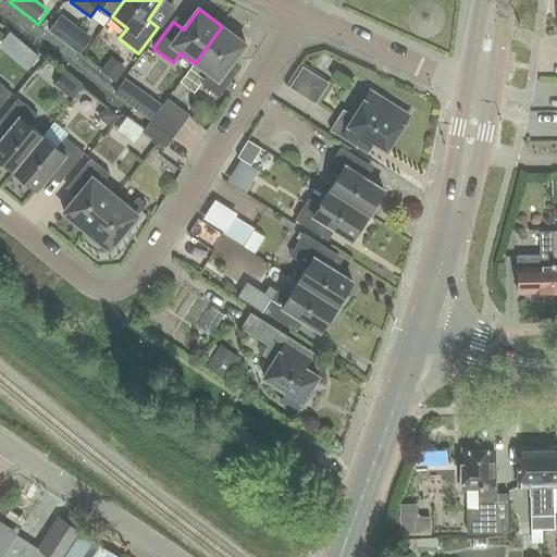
[(57,41),(64,31),(54,23),(46,34),(57,41)]
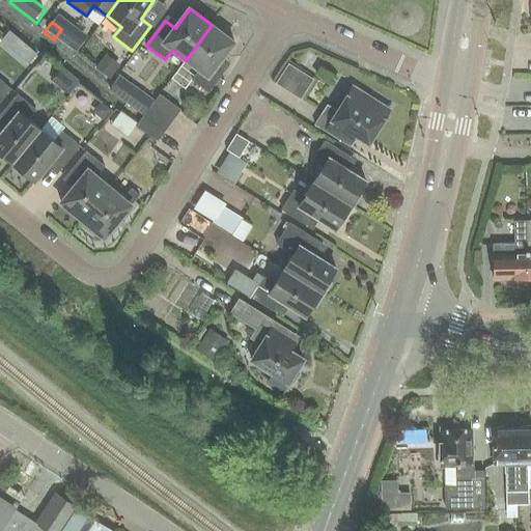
[(208,92),(224,72),(217,65),(234,43),(232,40),(212,25),(186,60),(199,71),(192,80),(208,92)]
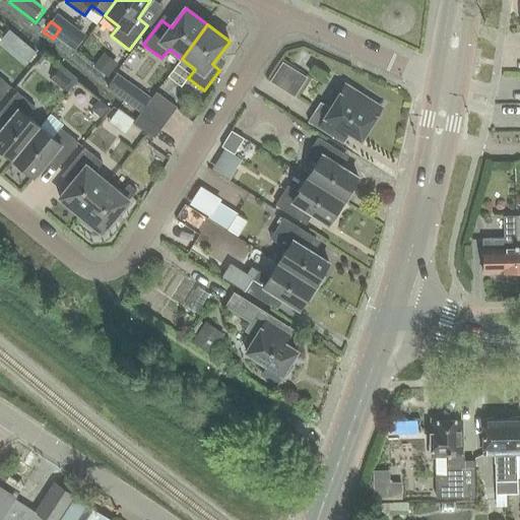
[(26,44),(15,56),(28,68),(40,55),(26,44)]
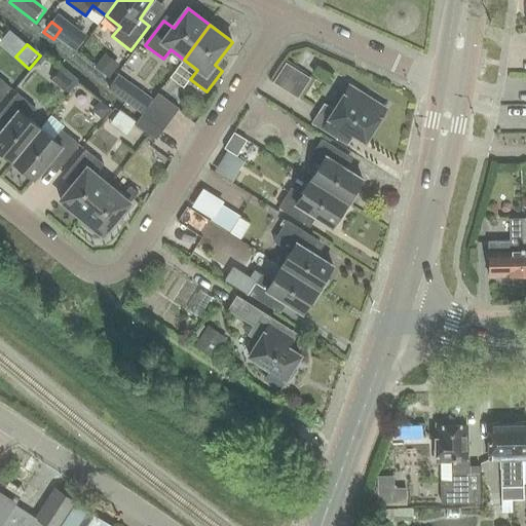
[(105,53),(96,67),(109,77),(119,64),(105,53)]
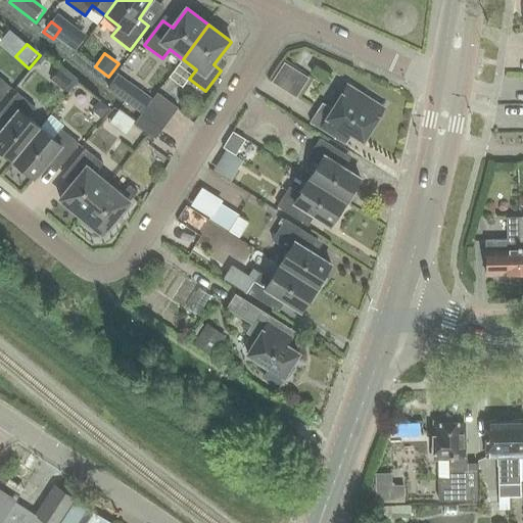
[(61,66),(59,69),(73,80),(63,91),(66,93),(78,79),(61,66)]
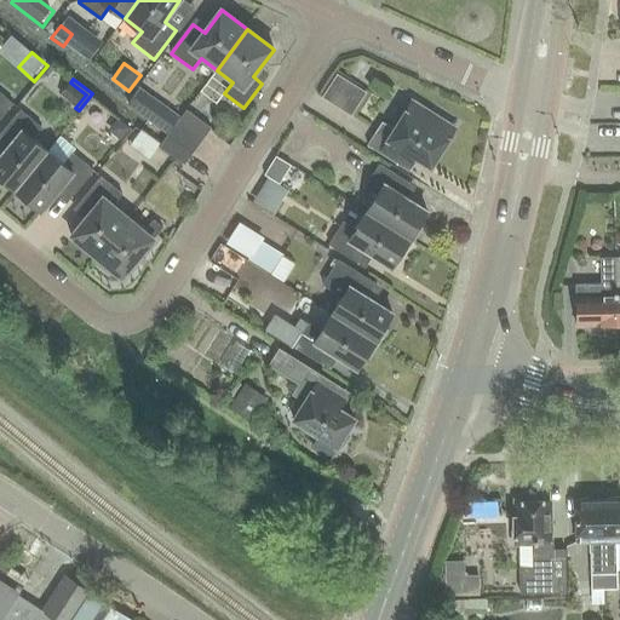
[(168,135),(178,120),(137,90),(126,104),(168,135)]
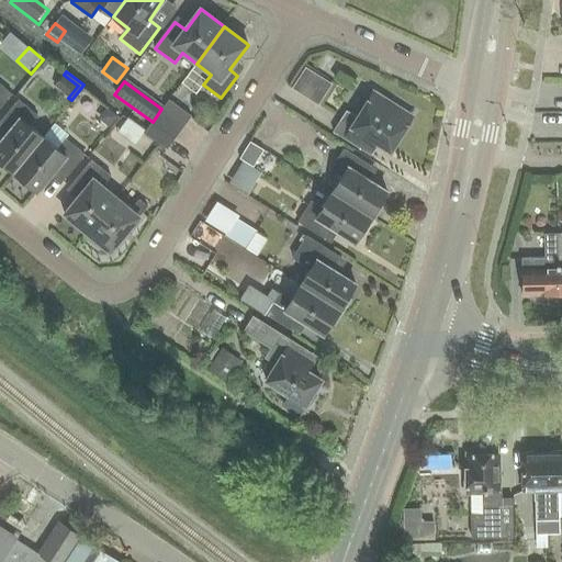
[(0,109),(12,94),(0,85),(0,109)]
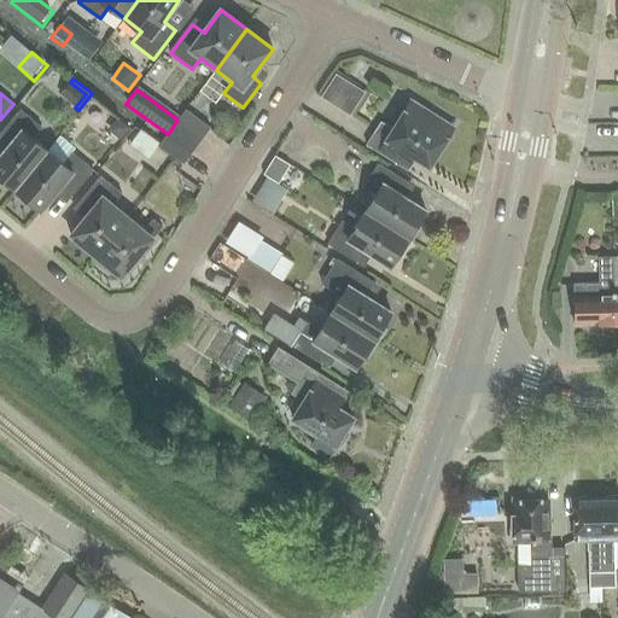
[(410,101),(392,130),(380,123),(367,145),(394,163),(401,151),(430,169),(454,129),(410,101)]
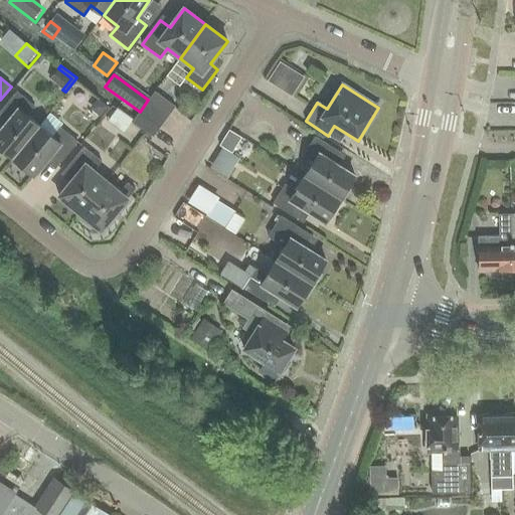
[(0,117),(7,123),(0,131),(0,147),(13,159),(40,126),(27,116),(35,107),(17,92),(0,113),(0,117)]
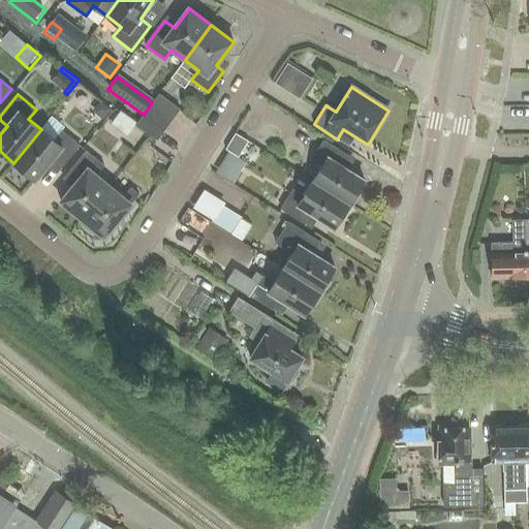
[(151,105),(172,121),(180,110),(159,94),(151,105)]
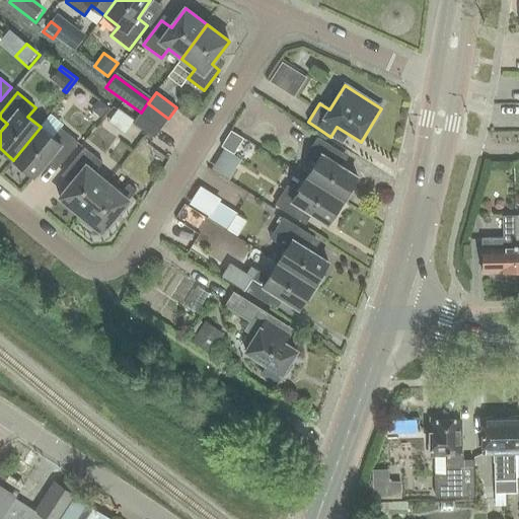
[(98,99),(90,109),(100,118),(108,107),(98,99)]
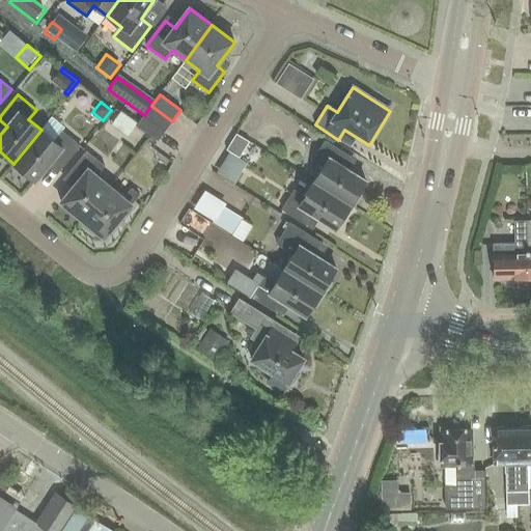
[(165,131),(172,121),(151,106),(144,116),(165,131)]
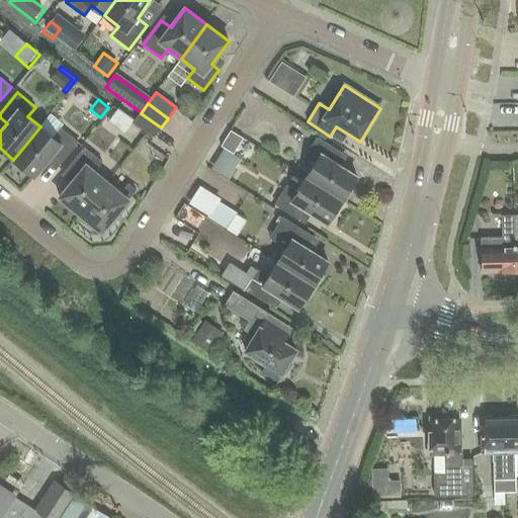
[(141,113),(134,123),(154,138),(161,127),(141,113)]
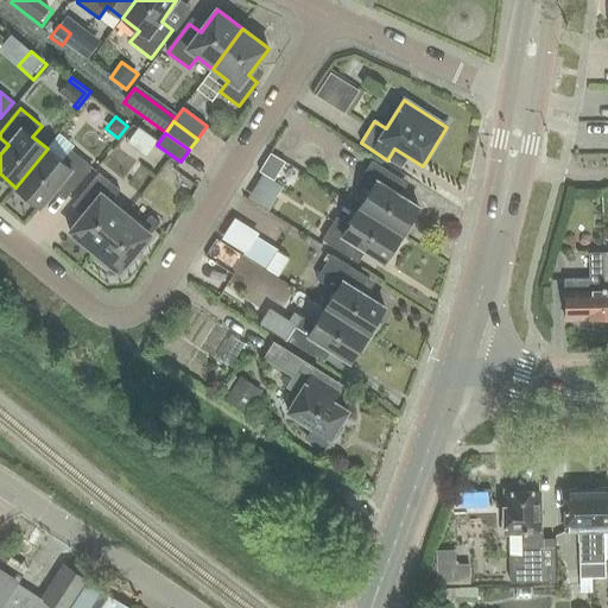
[(48,149),(16,188),(40,208),(58,187),(70,196),(93,168),(71,151),(63,162),(48,149)]
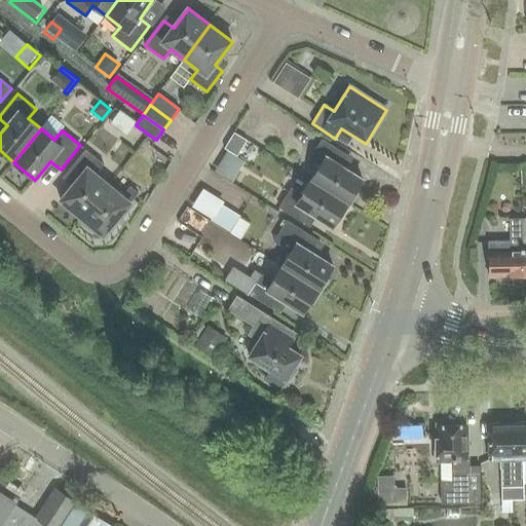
[(240,153),(251,137),(241,130),(219,166),(238,179),(251,159),(240,153)]
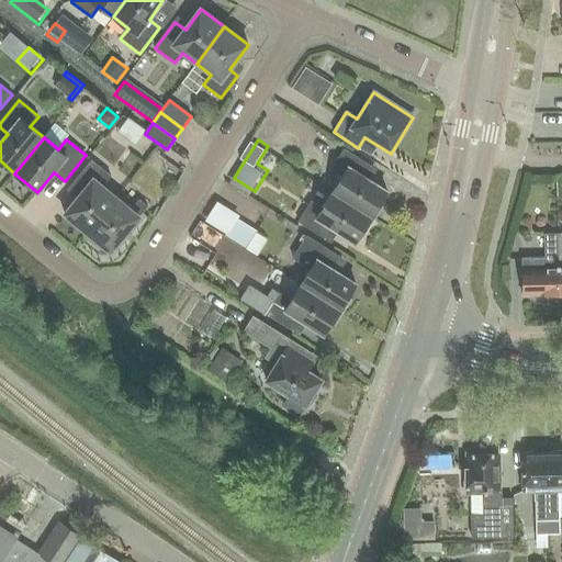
[(259,163),(270,169),(279,155),(269,148),(259,163)]
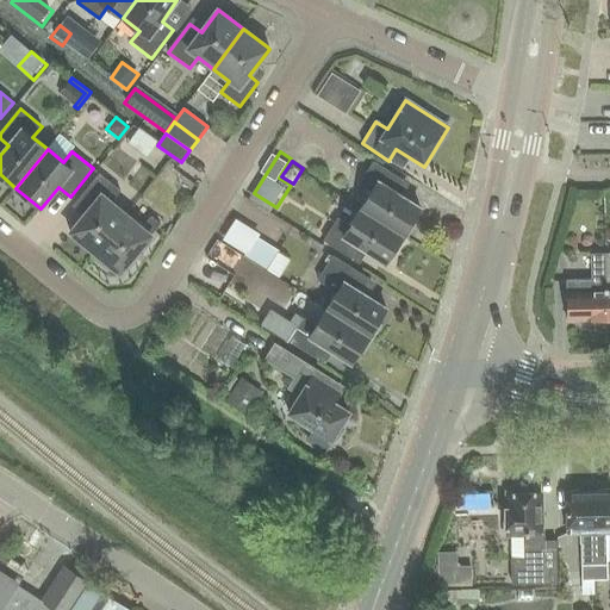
[(408,238),(417,224),(412,221),(421,209),(397,193),(404,181),(373,162),(359,185),(371,192),(361,210),(403,236),(408,238)]
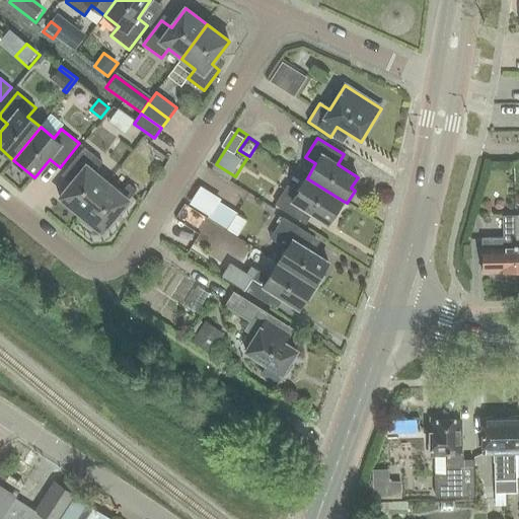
[(75,179),(60,198),(81,216),(107,183),(95,172),(102,163),(85,148),(66,172),(75,179)]
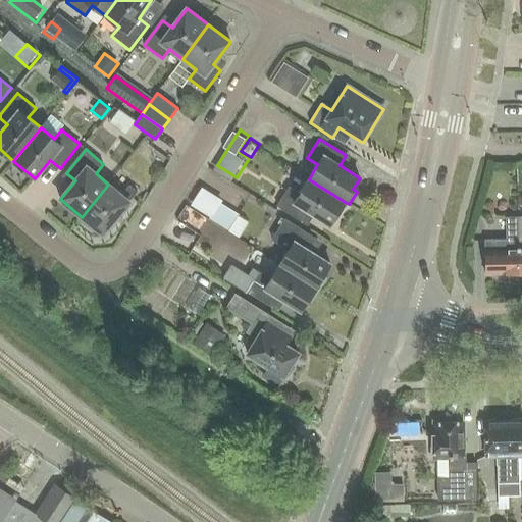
[(341,217),(349,204),(345,202),(309,179),(289,214),(303,222),(309,213),(330,225),(336,215),(341,217)]
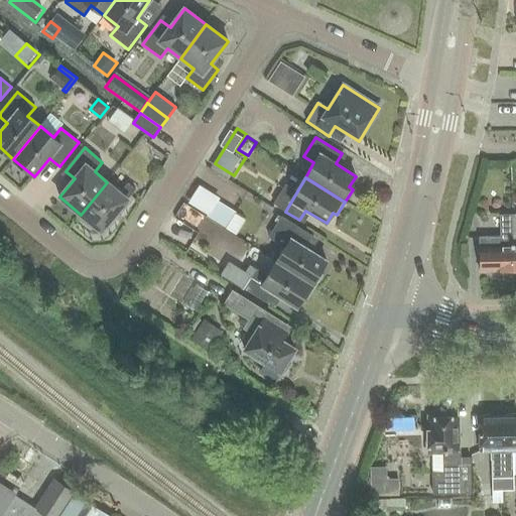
[(107,182),(81,215),(102,232),(136,190),(128,183),(120,192),(107,182)]
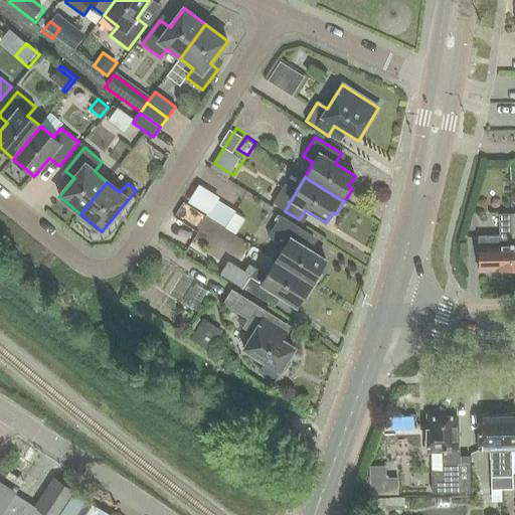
[(206,214),(206,215),(224,227),(233,213),(234,211),(217,201),(215,200),(206,214)]
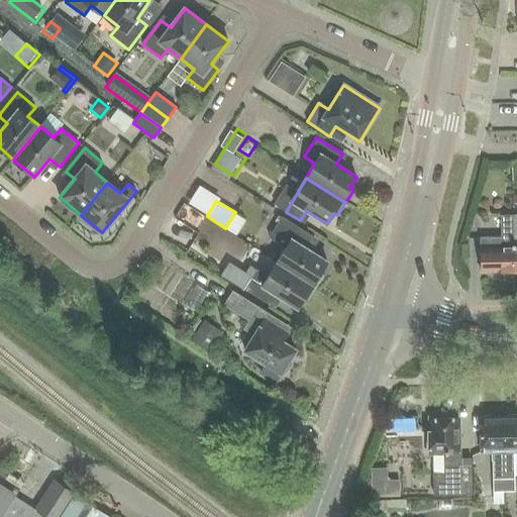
[(481,272),(514,271),(514,237),(512,215),(501,215),(502,237),(480,238),(481,272)]
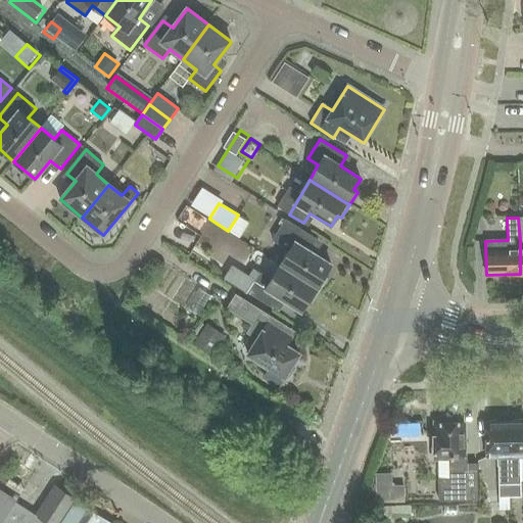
[(320,291),(329,278),(325,275),(331,265),(312,252),(319,240),(286,220),(274,240),(290,251),(281,266),(320,291)]
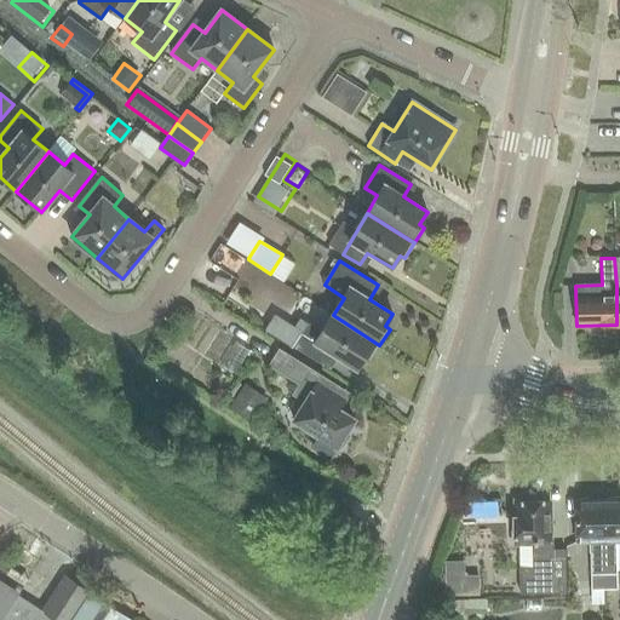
[(275,315),(265,329),(292,346),(306,323),(300,319),(294,327),(275,315)]
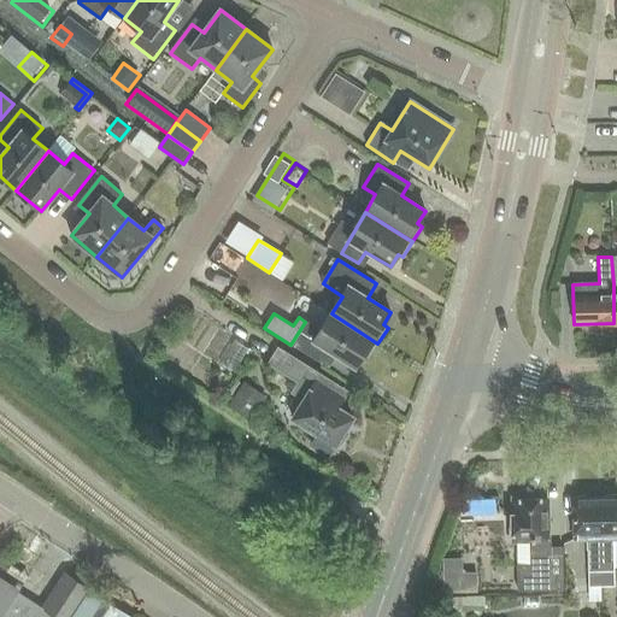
[(377,344),(331,313),(321,330),(309,323),(294,346),(324,365),(331,353),(356,368),(364,356),(369,358),(377,344)]
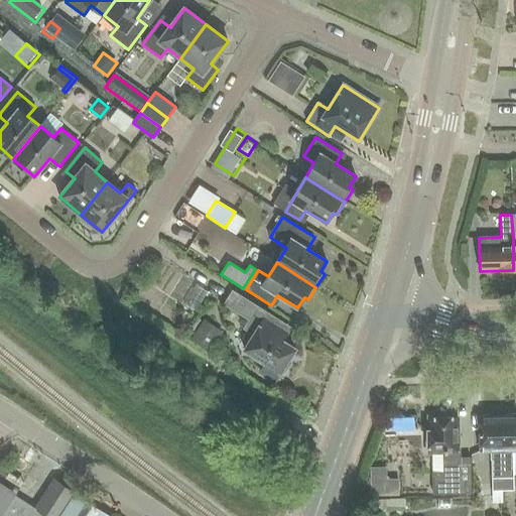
[(283,323),(233,290),(224,304),(249,320),(244,329),(254,336),(244,351),(266,364),(260,373),(275,382),(281,371),(285,374),(292,363),(288,360),(295,349),(275,337),(283,323)]
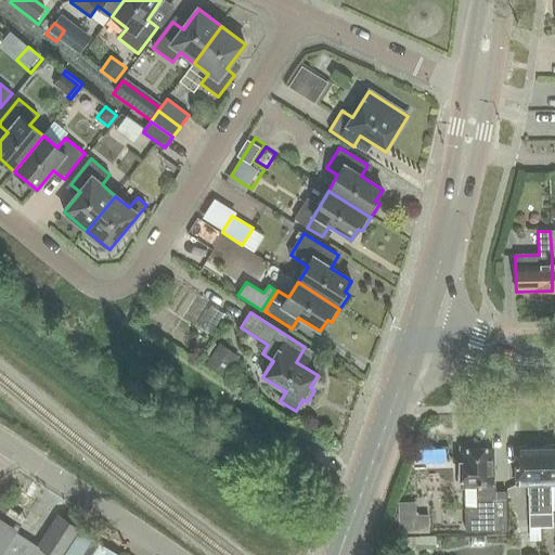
[(218,344),(204,365),(224,378),(240,358),(218,344)]
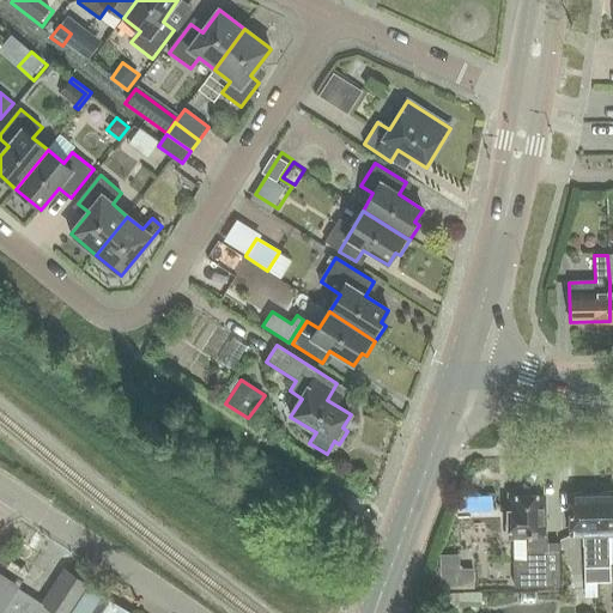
[(610,535),(612,535),(612,493),(596,495),(598,583),(611,583),(610,535)]
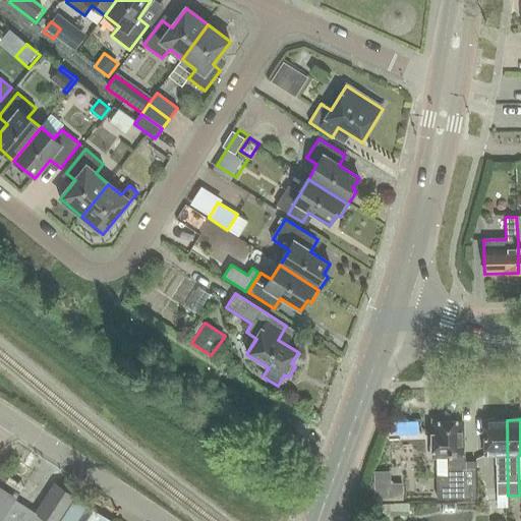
[(498,496),(508,496),(507,420),(483,421),(484,456),(497,456),(497,464),(498,496)]
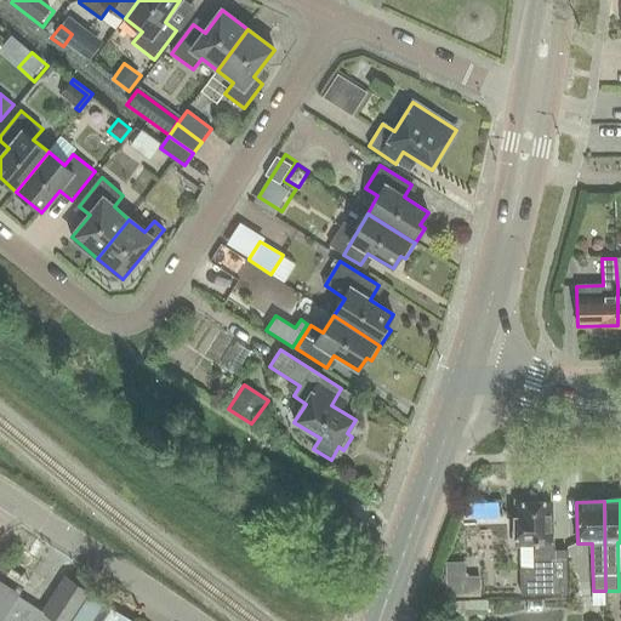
[(516,545),(516,547),(533,546),(534,563),(534,568),(519,568),(520,593),(567,593),(567,550),(553,551),(553,543),(553,520),(550,520),(550,502),(518,503),(518,511),(516,511),(516,545)]
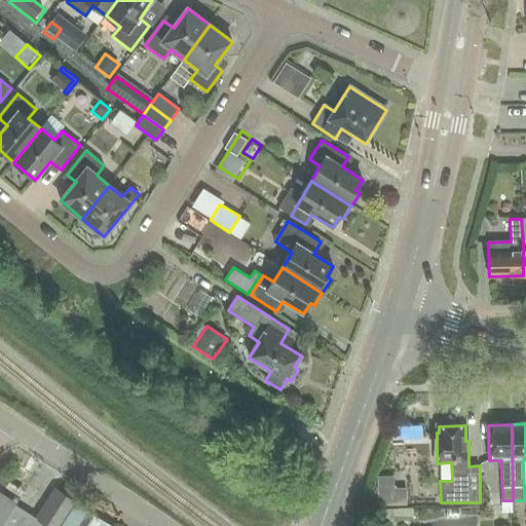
[(25,491),(0,475),(0,525),(62,525),(77,503),(55,489),(36,518),(15,505),(25,491)]
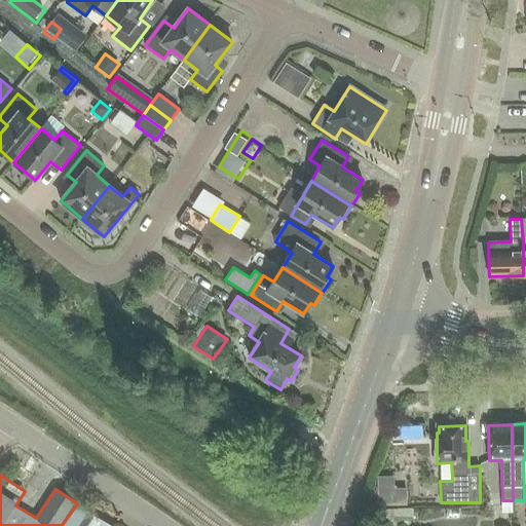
[(111,525),(77,503),(62,525),(111,525)]
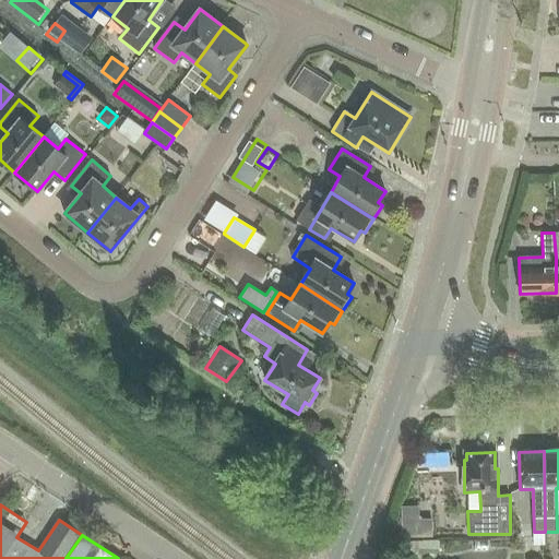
[(413,542),(413,550),(423,550),(423,552),(438,552),(438,542),(413,542)]
